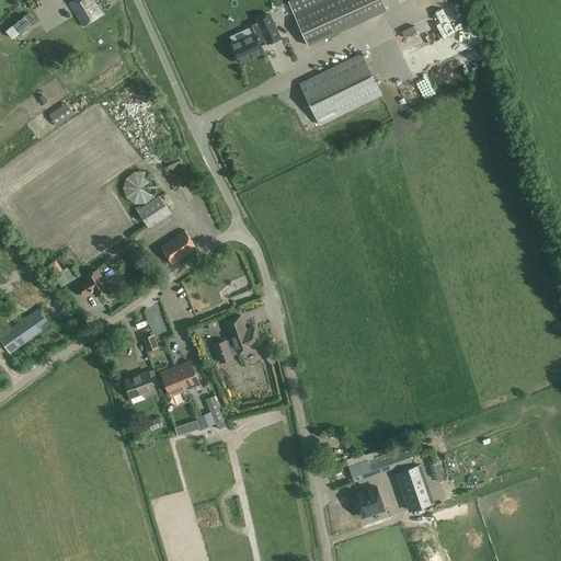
[(77,0),(73,0),(70,2),(80,19),(83,25),(95,18),(90,9),(84,12),(77,0)]
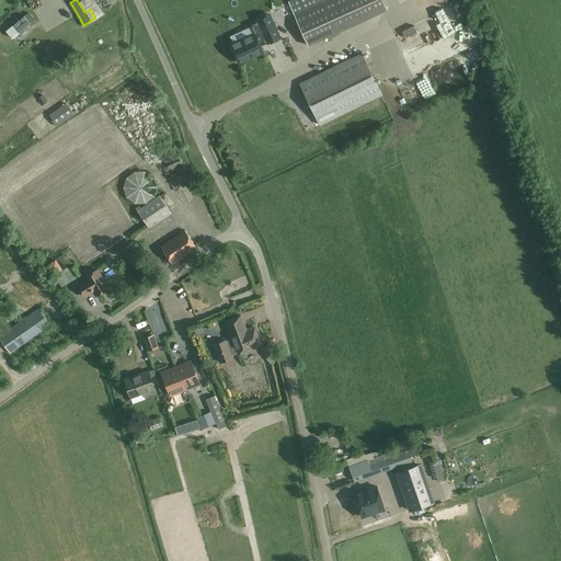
[(77,0),(84,12),(90,9),(95,18),(102,13),(93,0),(77,0)]
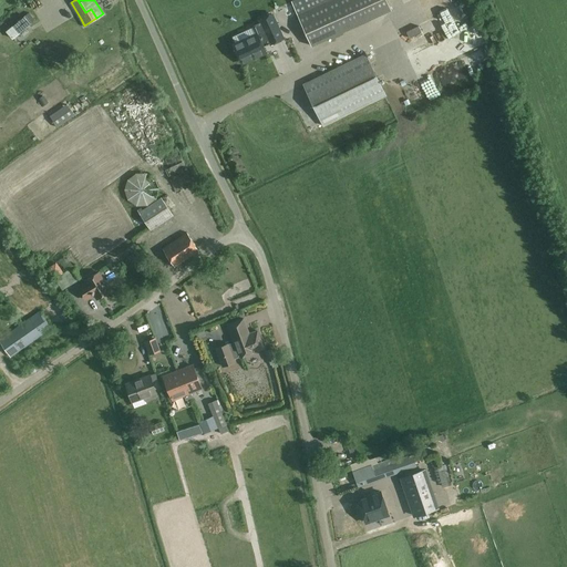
[(292,0),(290,1),(310,45),(391,9),(387,0),(292,0)]
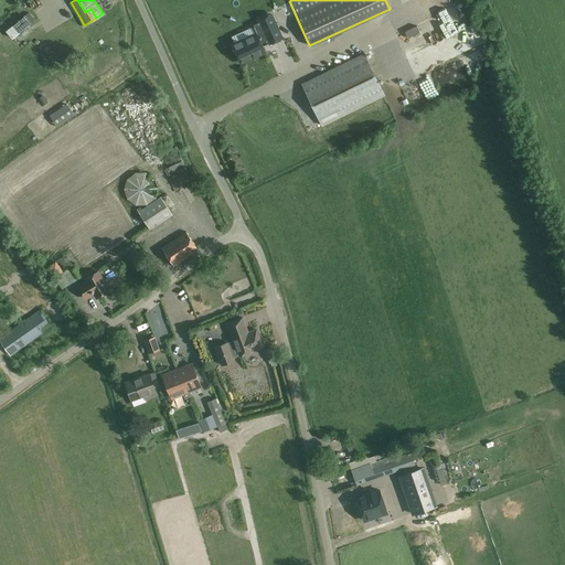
[(283,39),(272,14),(259,20),(260,22),(268,41),(270,44),(283,39)]
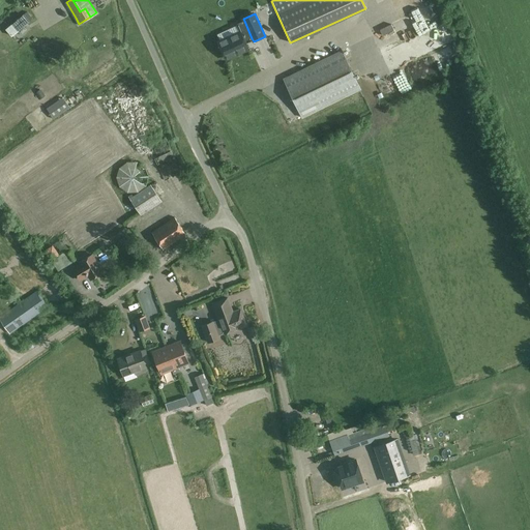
[(12,24),(5,29),(11,36),(18,31),(30,22),(30,21),(24,15),(12,24)]
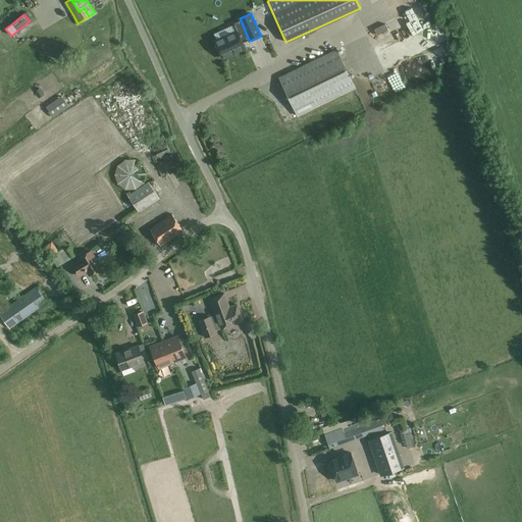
[(248,38),(241,20),(233,23),(237,32),(215,42),(222,58),(245,48),(242,41),(248,38)]
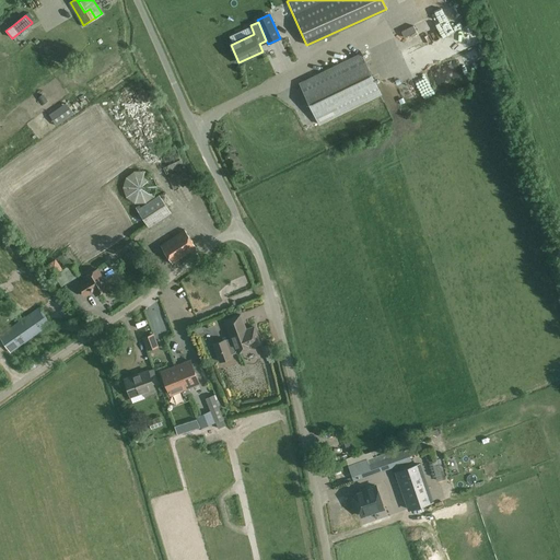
[(361,53),(300,83),(319,124),(382,94),(361,53)]
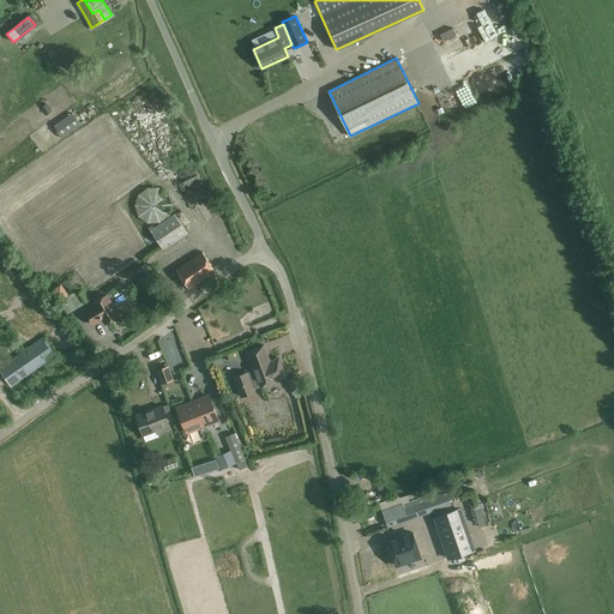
[(477,60),(471,65),(477,73),(485,68),(477,60)]
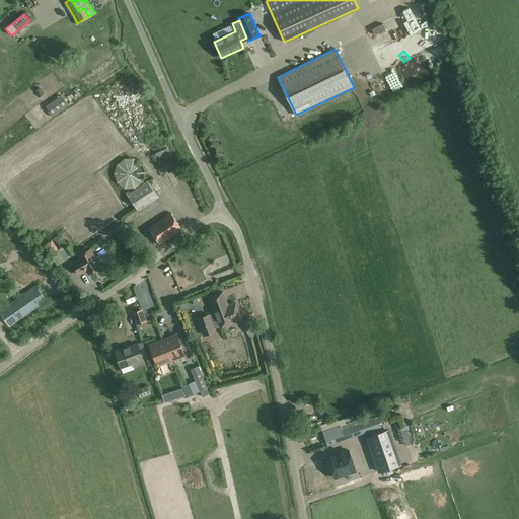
[(51,102),(45,106),(52,118),(58,113),(51,102)]
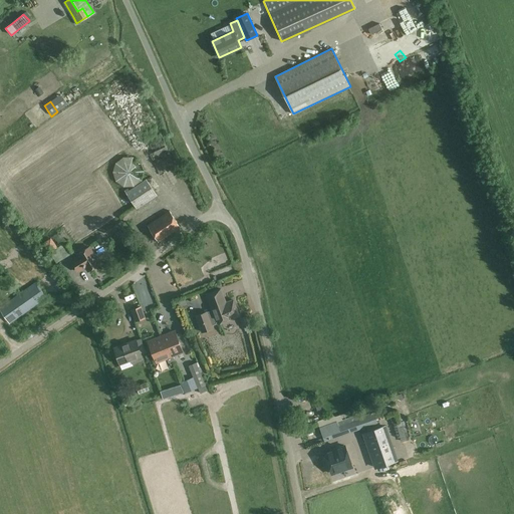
[(134,187),(142,181),(145,172),(141,162),(134,157),(123,157),(115,163),(112,173),(116,182),(124,187),(134,187)]
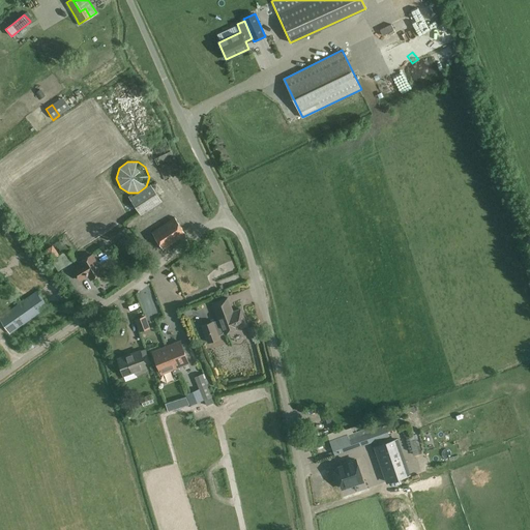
[(141,215),(163,202),(151,184),(134,196),(133,194),(128,197),(141,215)]
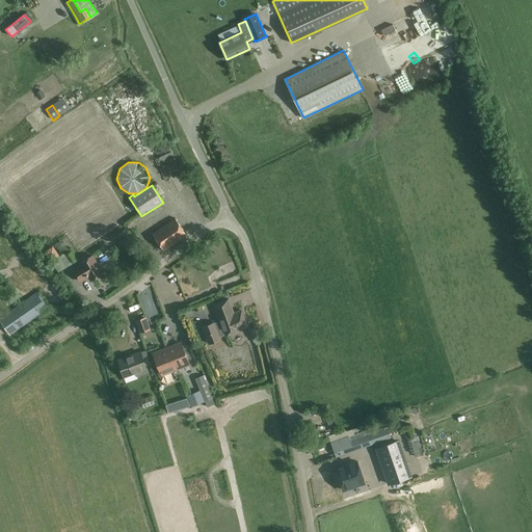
[(187,235),(176,217),(153,233),(164,250),(187,235)]
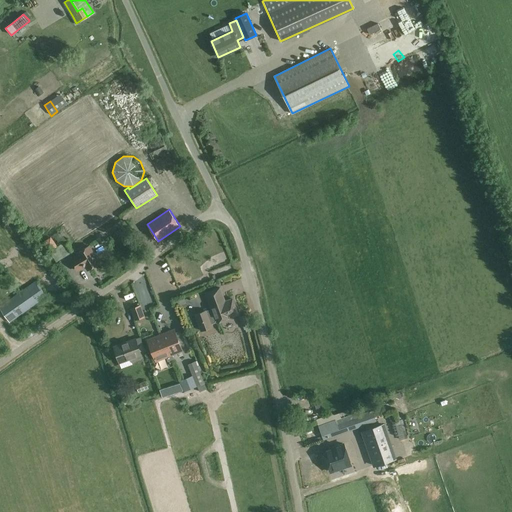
[(43,239),(60,233),(57,224),(41,230),(43,239)]
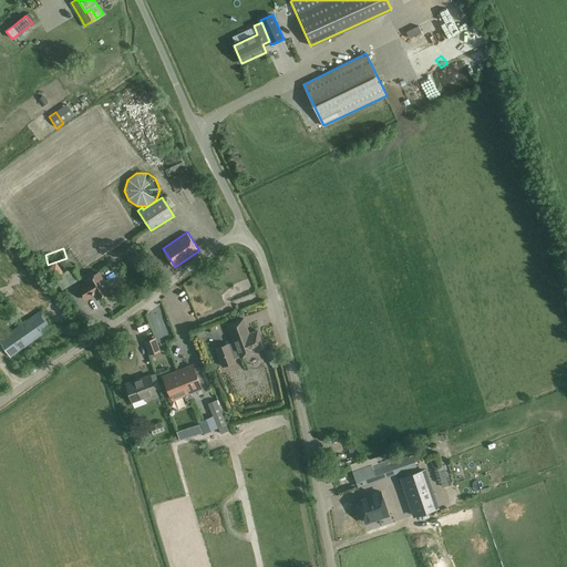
[(53,280),(55,279),(62,274),(64,272),(57,263),(45,269),(53,280)]
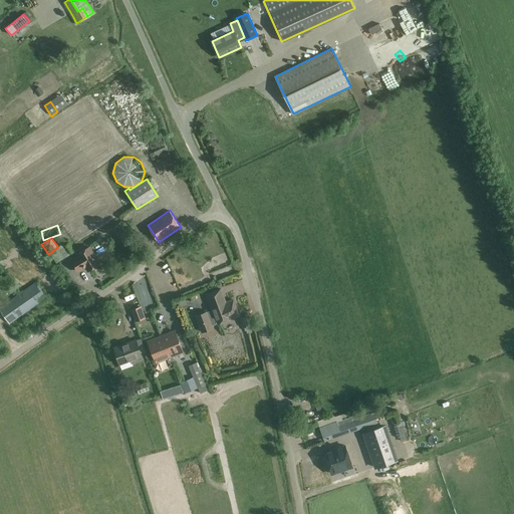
[(64,246),(69,253),(73,250),(68,243),(64,246)]
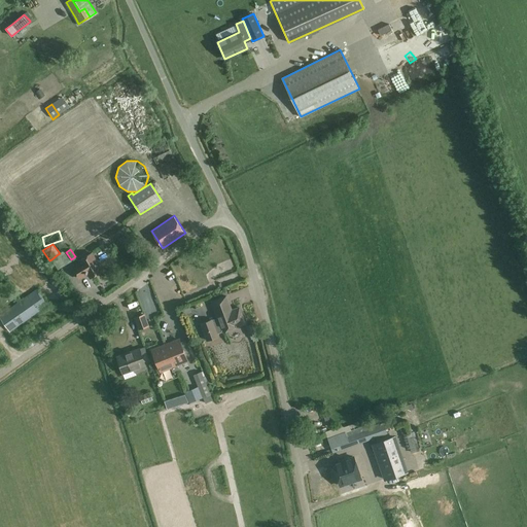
[(72,268),(80,280),(88,275),(91,279),(104,271),(93,252),(78,260),(80,262),(72,268)]
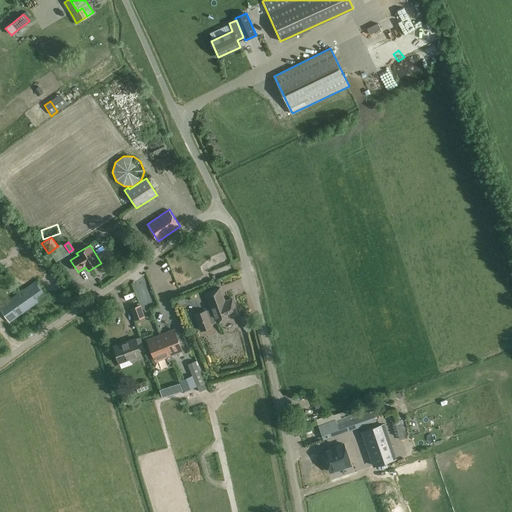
[(63,258),(56,247),(50,252),(56,262),(63,258)]
